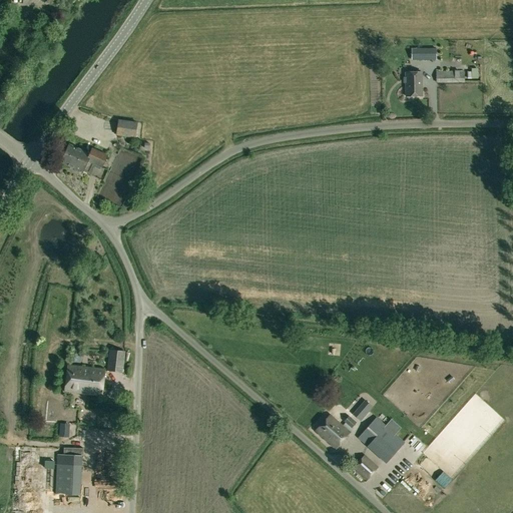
[(436,48),(418,48),(418,60),(436,60),(436,48)]
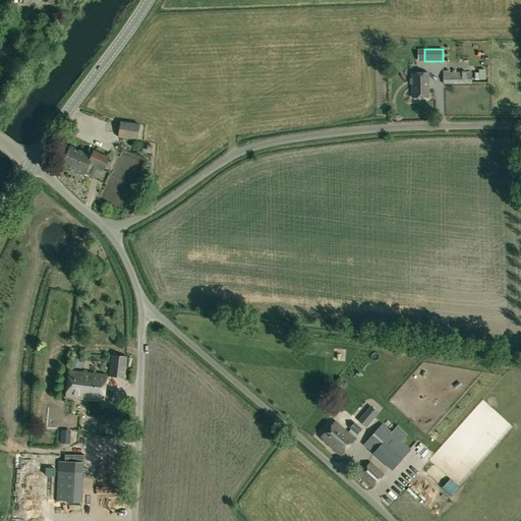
[(484,80),(484,70),(478,70),(478,73),(474,73),(474,79),(478,79),(478,80),(484,80)]
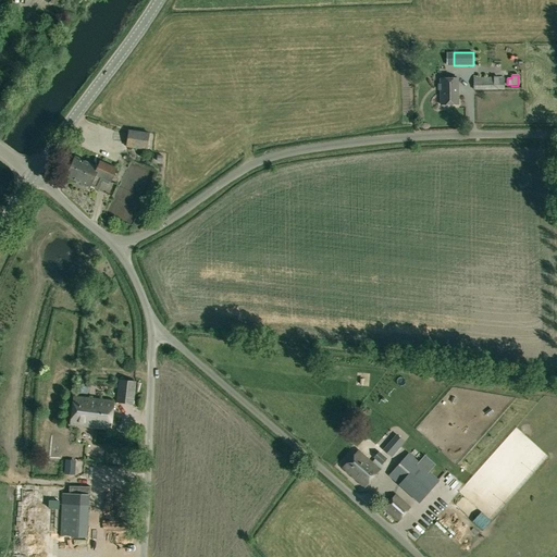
[(504,77),(473,77),(473,90),(504,90),(504,77)]
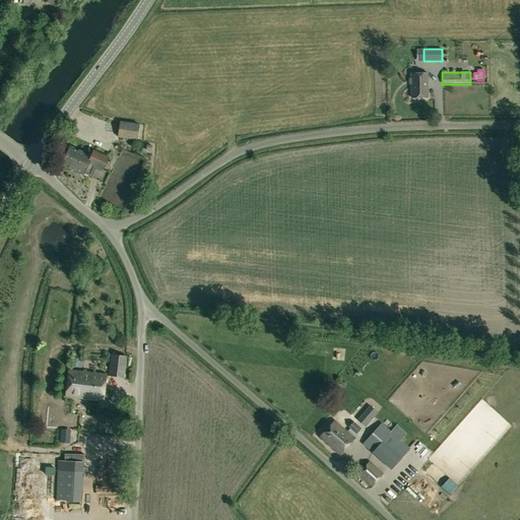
[(406,84),(410,84),(410,99),(427,99),(427,74),(398,74),(398,87),(406,87),(406,84)]
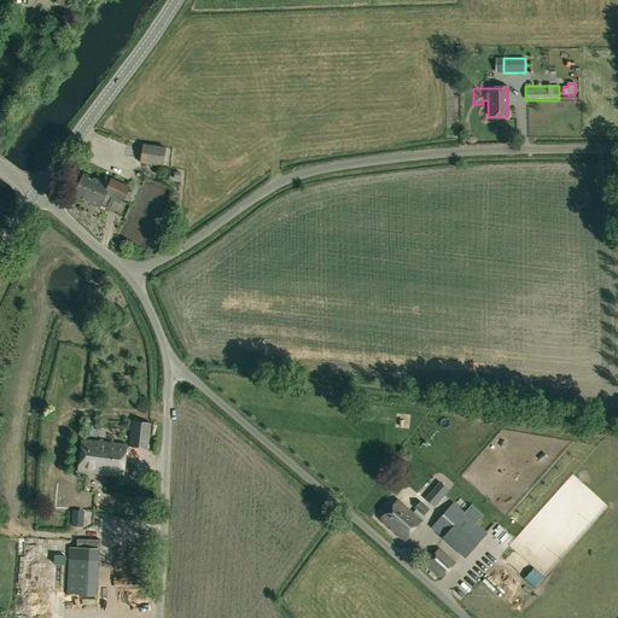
[(162,165),(164,147),(143,145),(140,163),(162,165)]
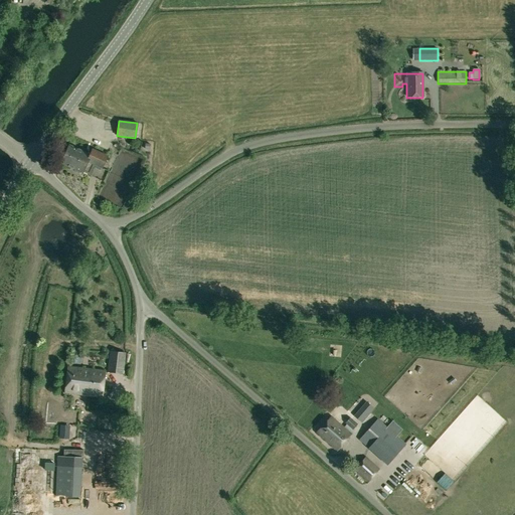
[(102,168),(108,156),(93,149),(90,156),(68,146),(61,162),(83,173),(83,172),(92,175),(95,168),(92,167),(94,164),(102,168)]
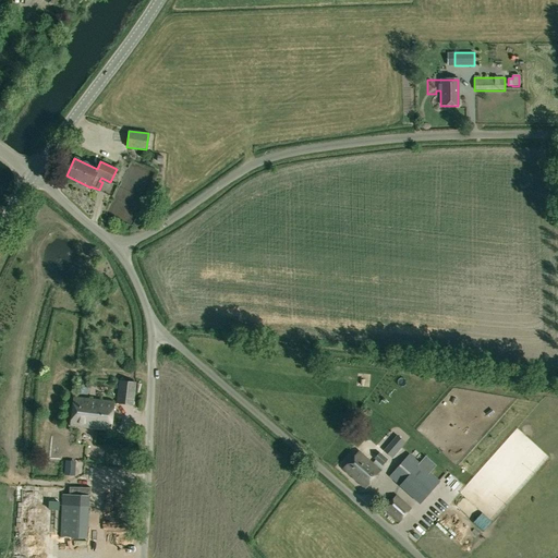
[(100,317),(92,316),(91,326),(98,327),(100,317)]
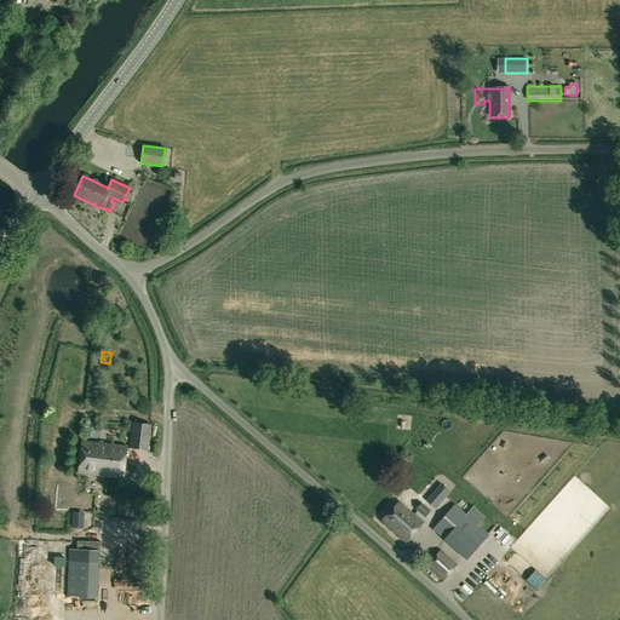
[(150,426),(132,424),(130,448),(148,449),(150,426)]
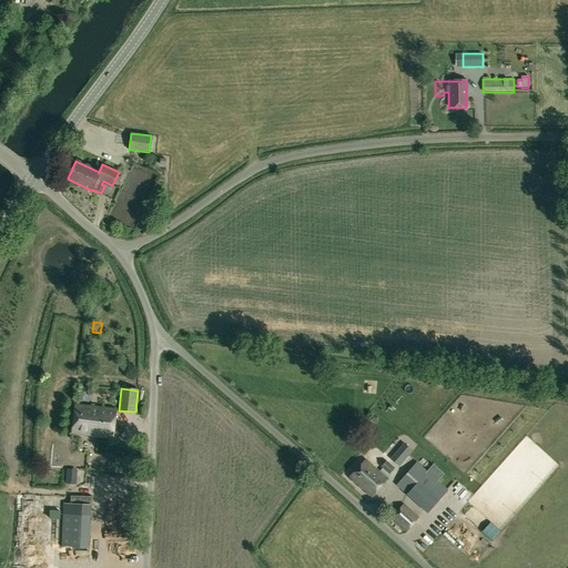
[(112,438),(115,409),(75,405),(71,433),(112,438)]
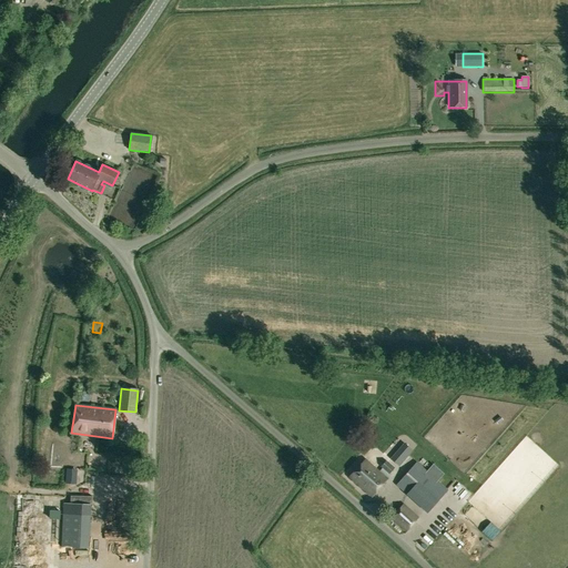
[(71,438),(68,467),(74,468),(74,464),(83,465),(84,460),(74,459),(78,439),(71,438)]
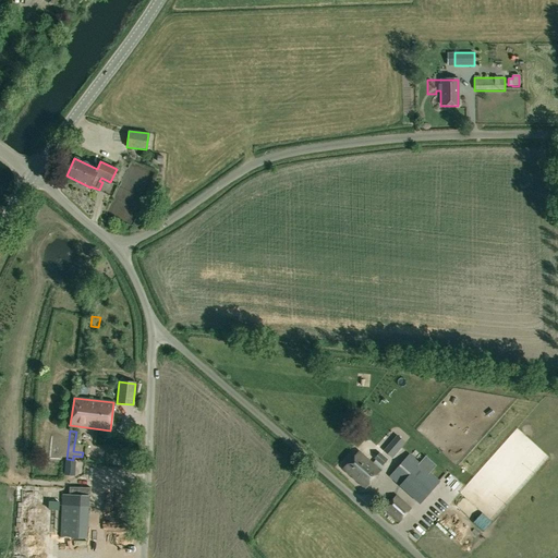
[(392,458),(405,443),(397,435),(384,450),(392,458)]
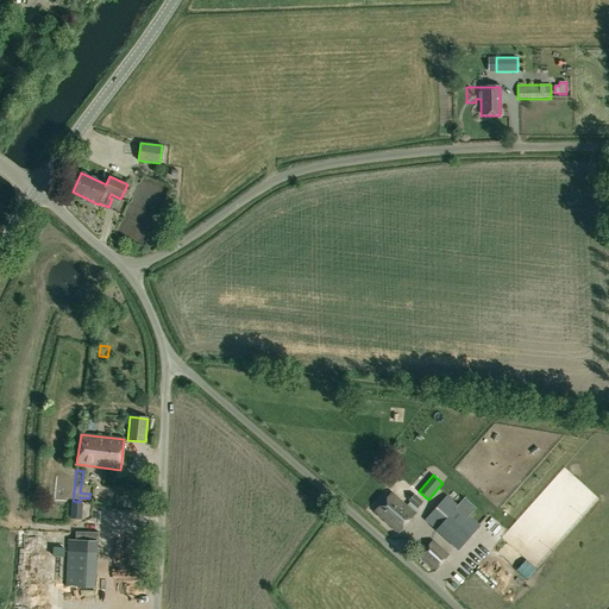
[(397,533),(415,514),(391,493),(374,512),(397,533)]
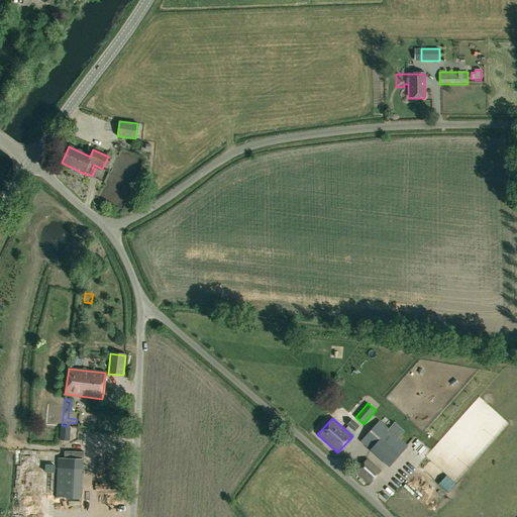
[(354,432),(359,426),(350,419),(346,425),(354,432)]
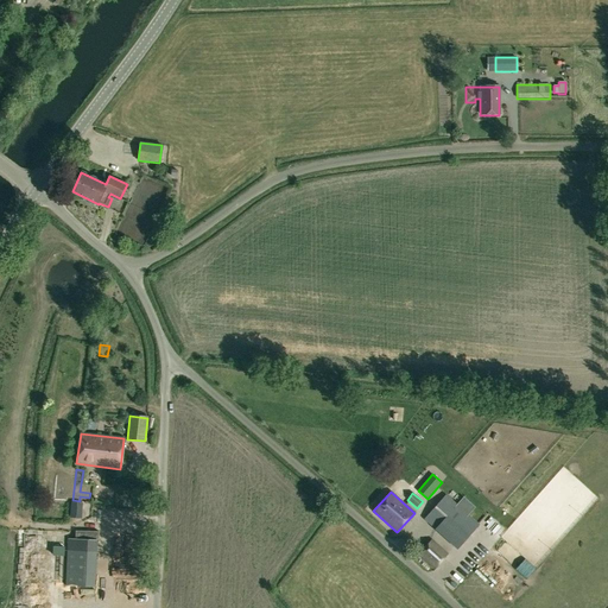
[(480,526),(447,494),(423,519),(457,550),(480,526)]
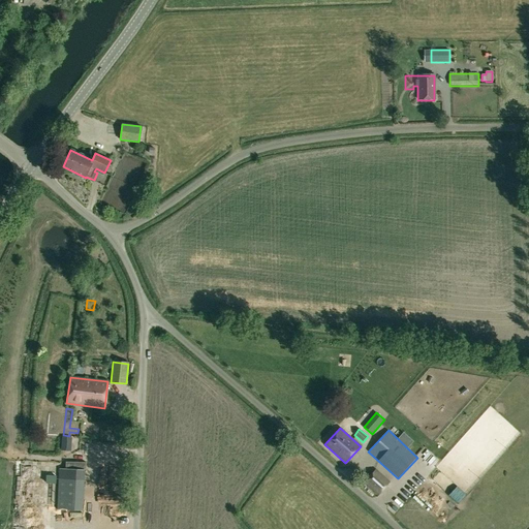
[(112,461),(112,447),(101,447),(101,461),(112,461)]
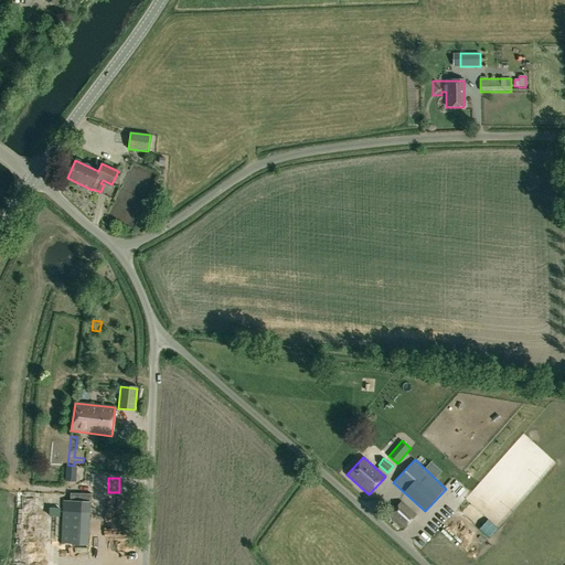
[(61,545),(88,546),(89,502),(63,501),(61,545)]
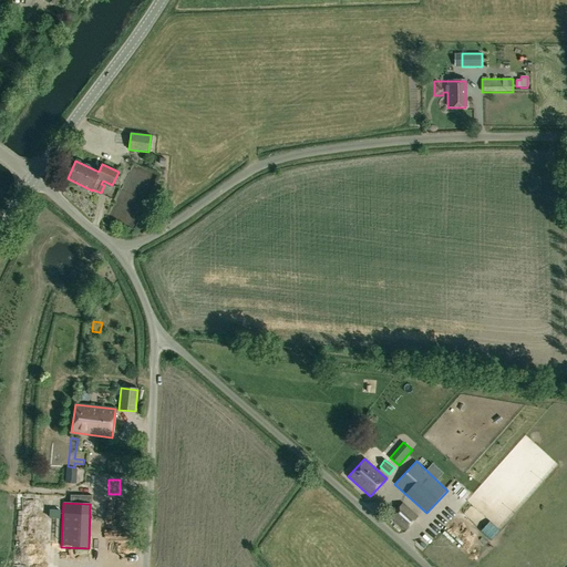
[(390,518),(404,532),(418,517),(402,504),(390,518)]
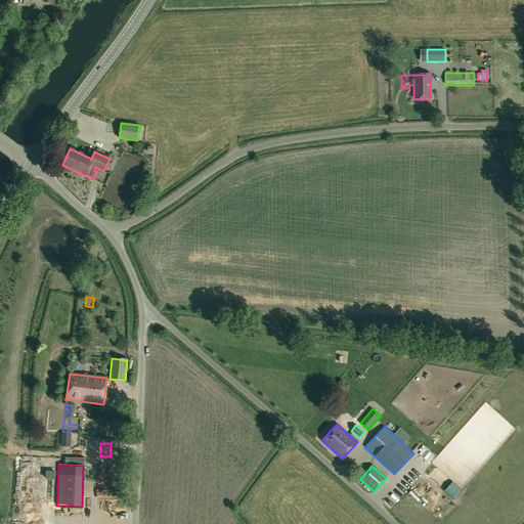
[(86,481),(94,481),(93,471),(85,471),(86,481)]
